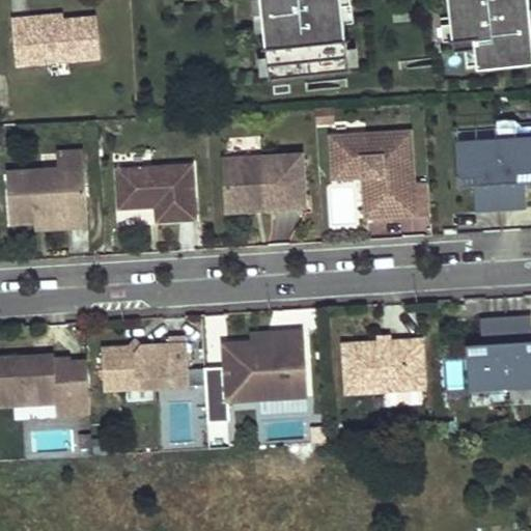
[(477,74),(530,67),(530,29),(528,0),(260,0),(268,80),(348,73),(340,0),(448,0),(453,55),(475,53),(477,74)]
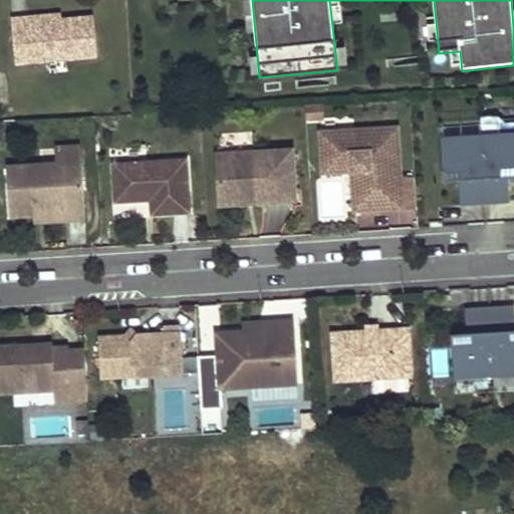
[(29,17),(13,18),(16,63),(98,55),(94,10),(62,13),(63,19),(29,22),(29,17)]
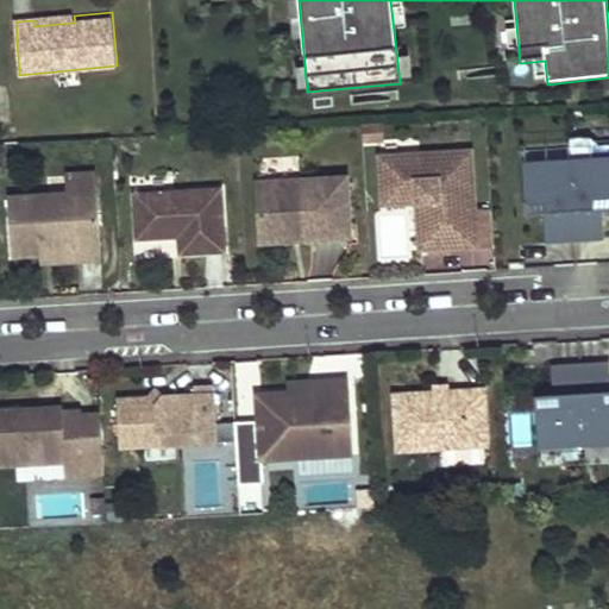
[(74,16),(35,20),(35,26),(75,23),(74,16)]
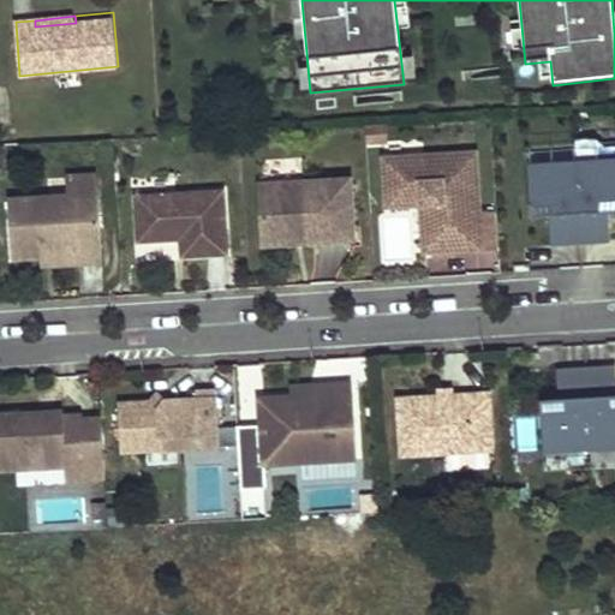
[(614,145),(574,149),(575,161),(614,157),(614,145)]
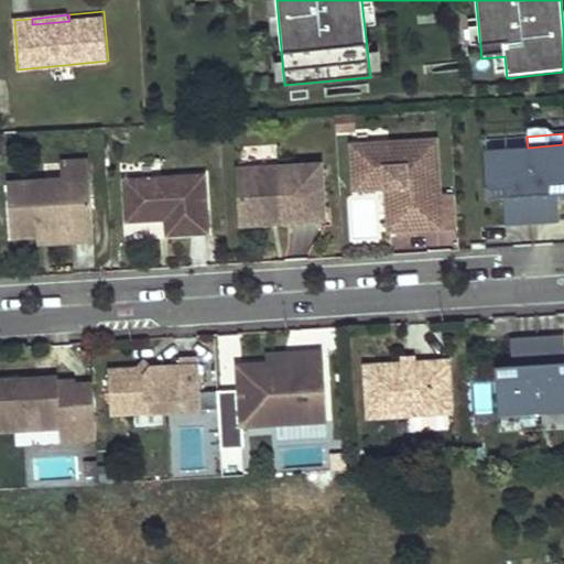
[(484,139),(484,150),(528,148),(527,137),(484,139)]
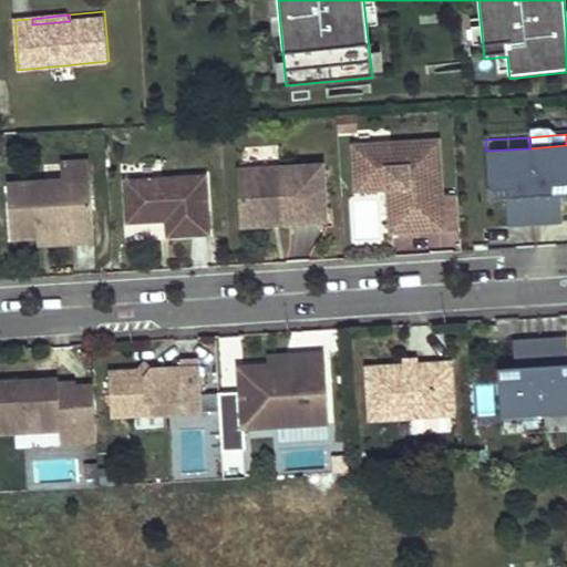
[(356,147),(358,182),(389,179),(390,187),(398,187),(400,232),(460,227),(457,195),(442,196),(439,142),(356,147)]
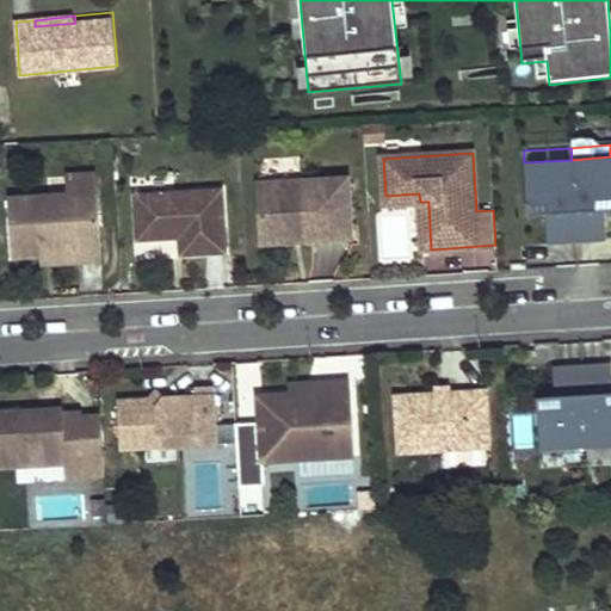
[(524,162),(529,215),(554,214),(575,213),(597,211),(610,209),(610,156),(572,160),(524,162)]
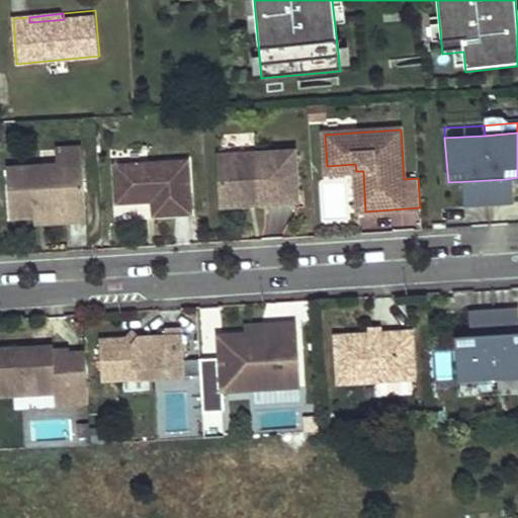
[(82,149),(57,150),(58,165),(83,163),(82,149)]
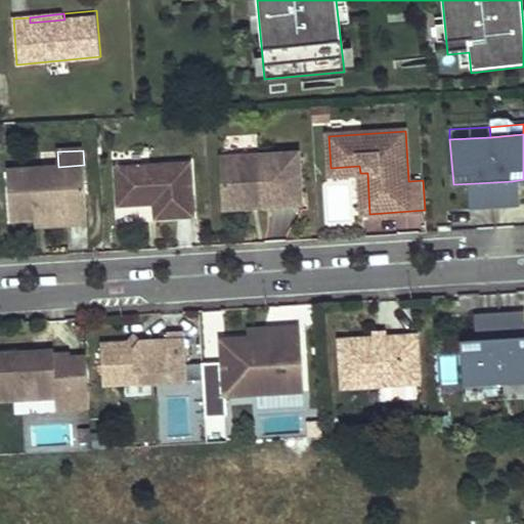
[(302,205),(299,153),(222,158),(225,203),(259,201),(259,207),(302,205)]
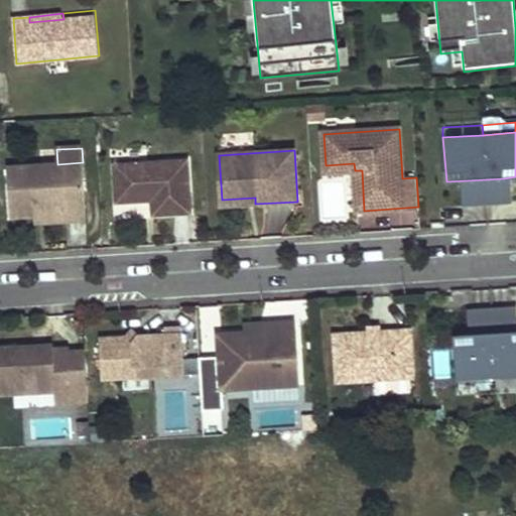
[(191,213),(188,160),(115,164),(117,203),(146,201),(145,192),(152,191),(153,201),(153,215),(191,213)]
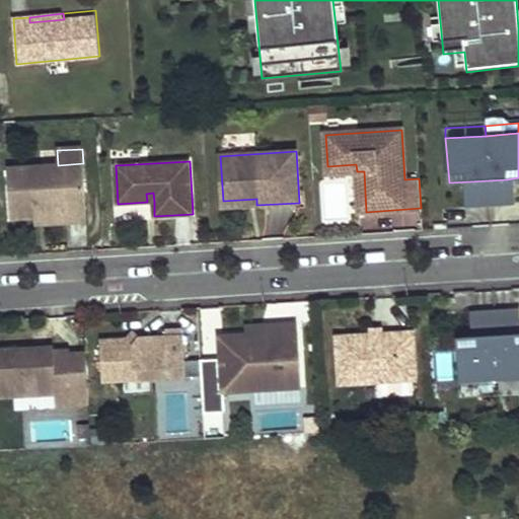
[(7,168),(11,219),(34,217),(64,215),(65,222),(86,220),(83,163),(58,165),(7,168)]
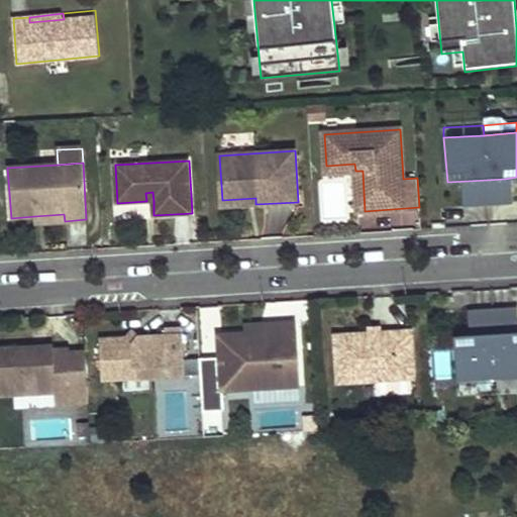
[(326,166),(326,173),(355,171),(354,164),(326,166)]
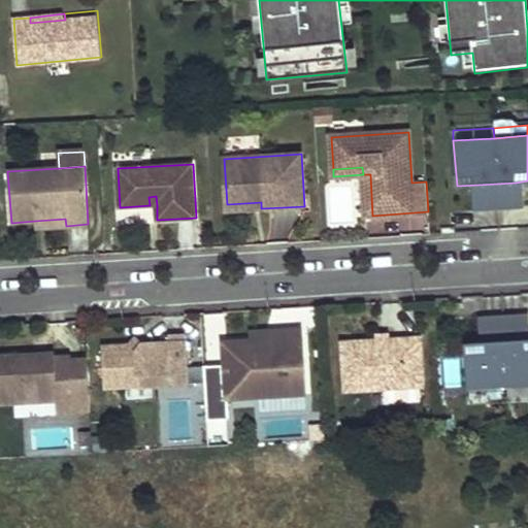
[(365,216),(372,216),(370,174),(363,174),(365,216)]
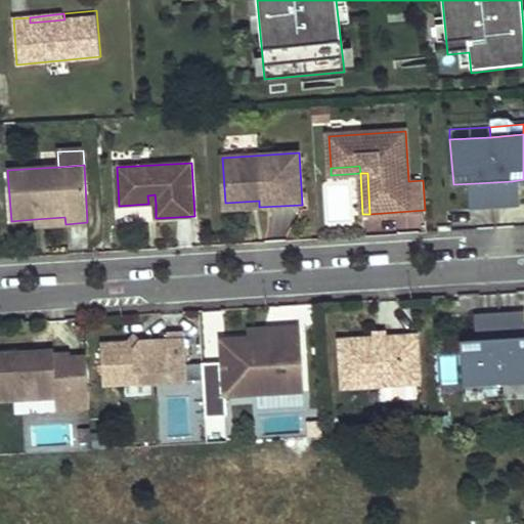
[(513,204),(512,181),(493,182),(494,205),(513,204)]
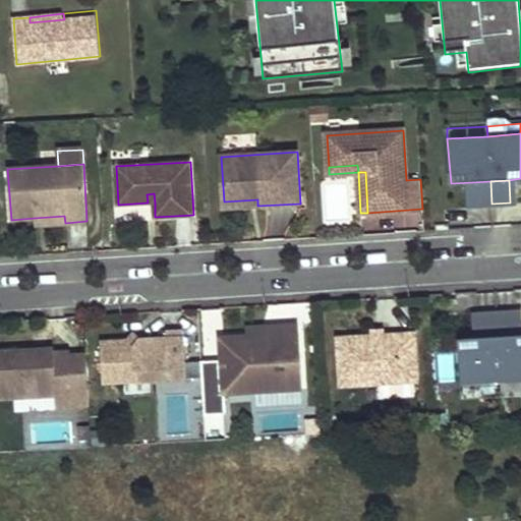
[(491,204),(490,181),(472,182),(473,205),(491,204)]
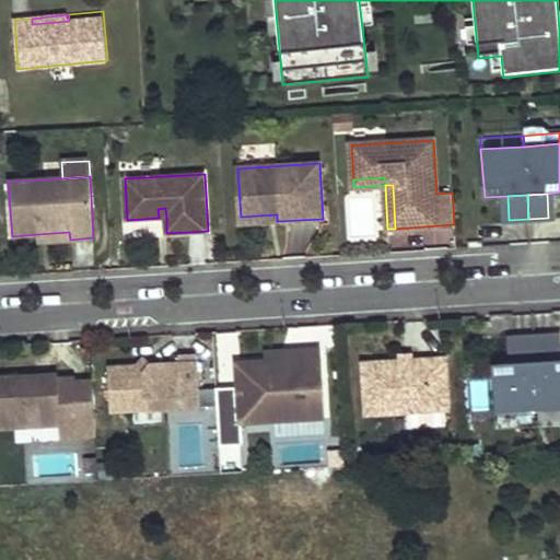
[(277,214),(241,217),(241,223),(277,221),(277,214)]
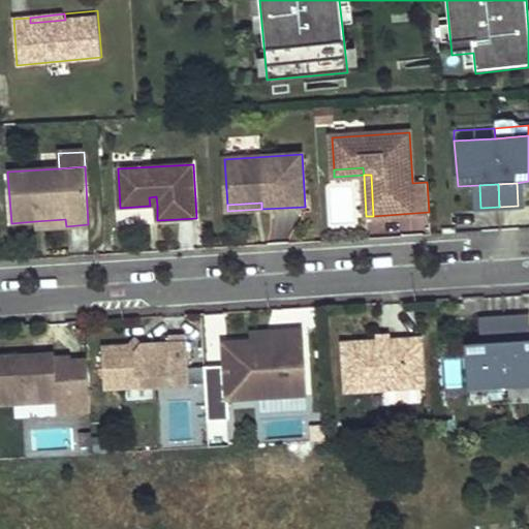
[(116,221),(150,221),(150,208),(116,208),(116,221)]
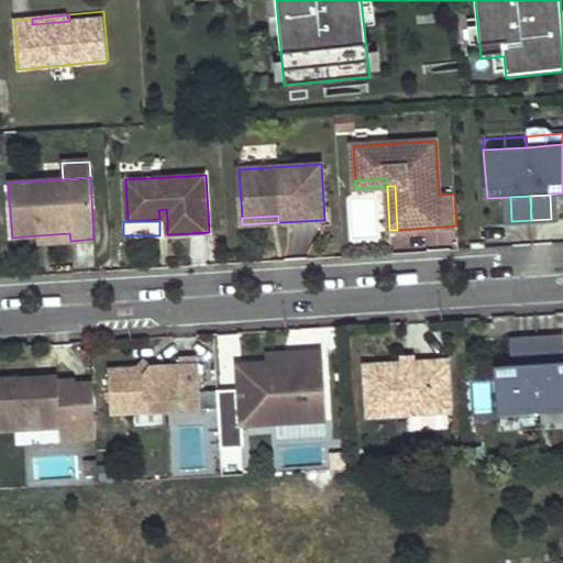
[(37,235),(39,242),(70,241),(69,233),(37,235)]
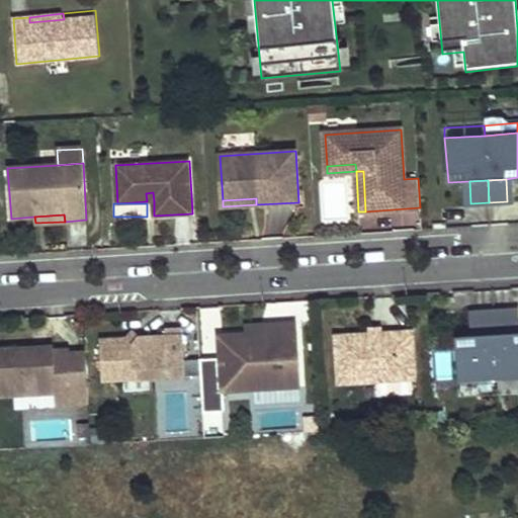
[(496,336),(514,335),(512,312),(495,313),(496,336)]
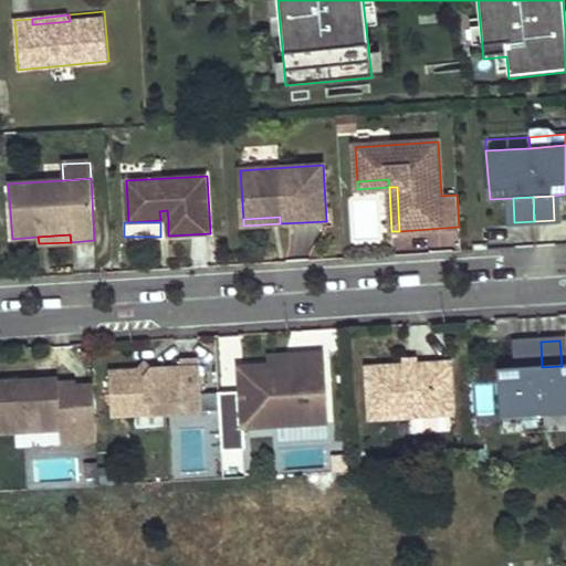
[(521,343),(522,367),(542,367),(541,342),(521,343)]
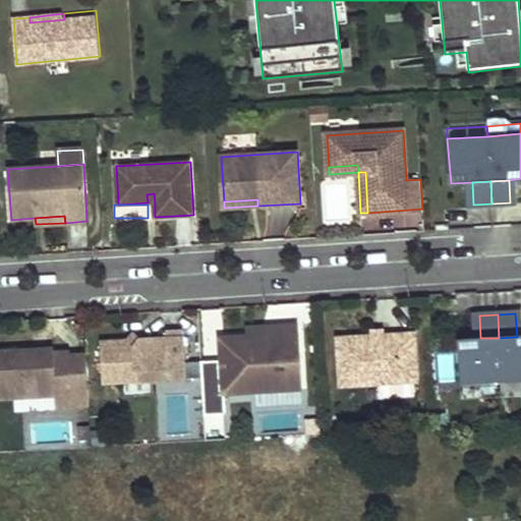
[(221,360),(223,394),(302,389),(298,324),(280,325),(281,334),(247,336),(220,338),(221,360)]
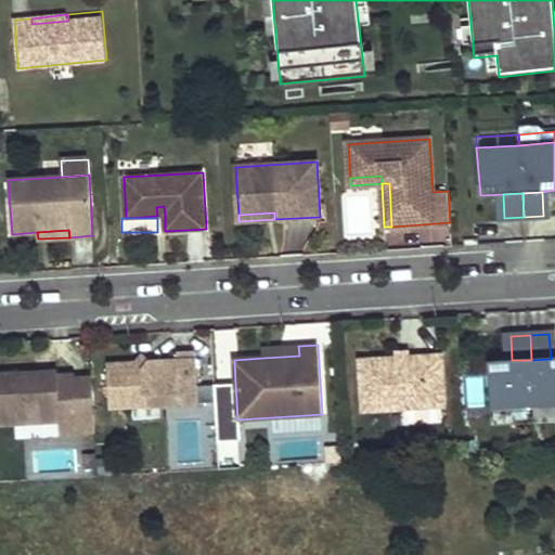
[(263,348),(263,358),(299,356),(298,346),(263,348)]
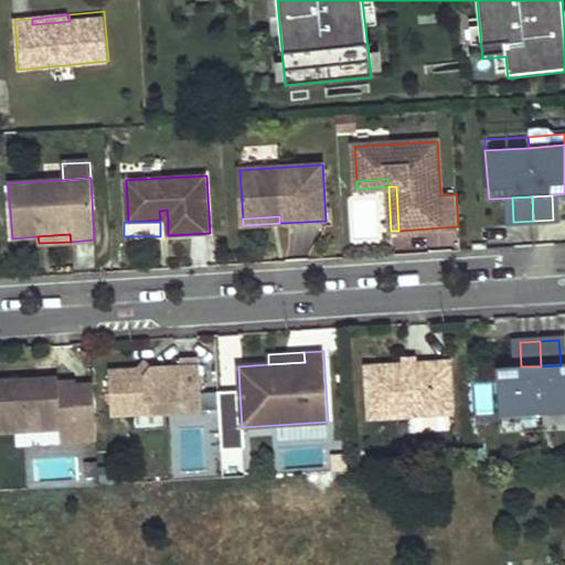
[(109,371),(112,415),(202,411),(200,359),(181,360),(181,366),(152,368),(146,375),(138,369),(109,371)]
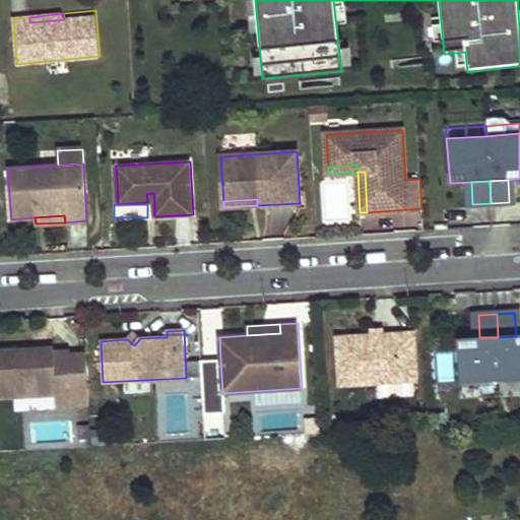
[(337,337),(340,385),(416,380),(413,332),(382,334),(372,335),(337,337)]
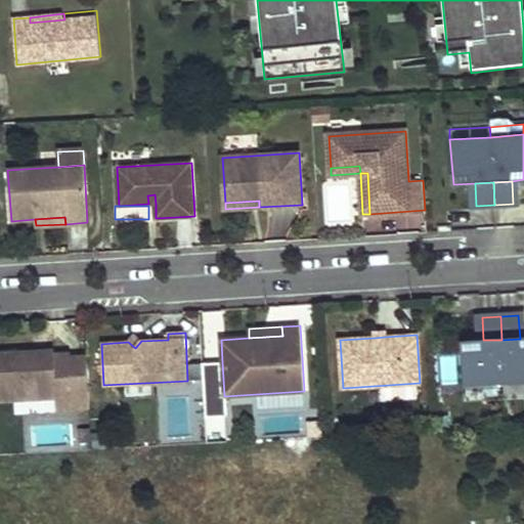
[(134,336),(128,342),(135,348),(141,341),(134,336)]
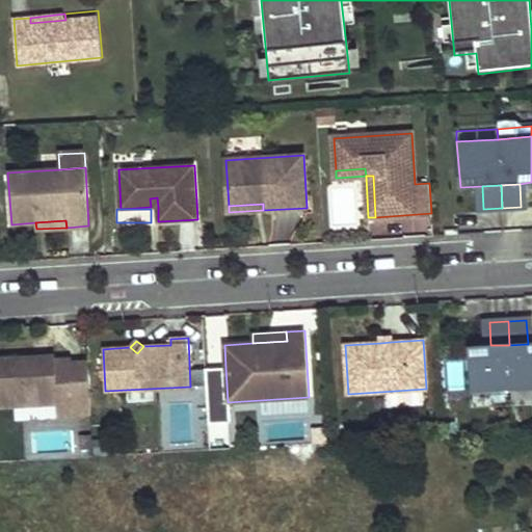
[(490,345),(469,347),(471,393),(512,391),(531,389),(531,343),(528,344),(509,345),(490,345)]
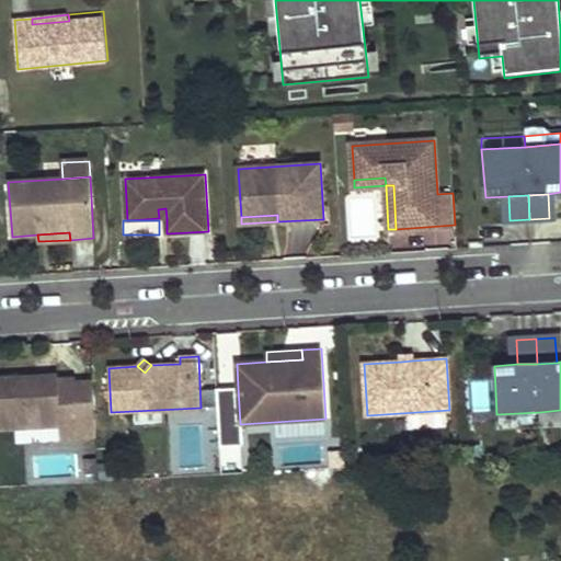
[(0,378),(0,428),(79,424),(76,382),(76,378),(58,379),(58,375),(35,376),(35,382),(29,382),(29,377),(0,378)]
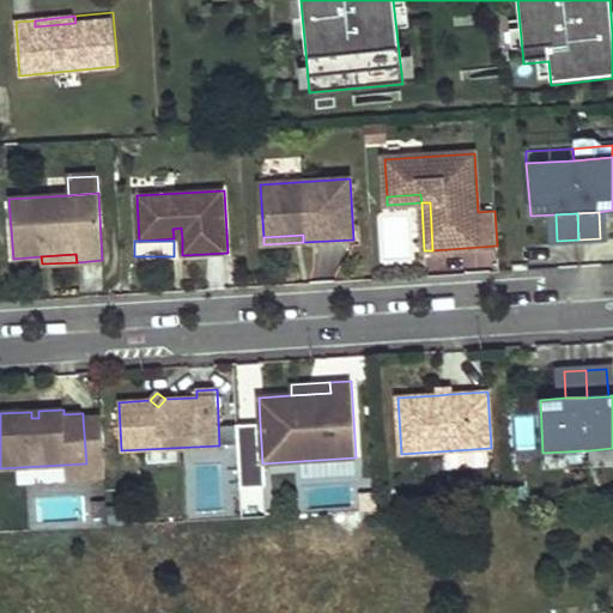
[(99,417),(83,418),(86,463),(87,477),(104,475),(99,417)]
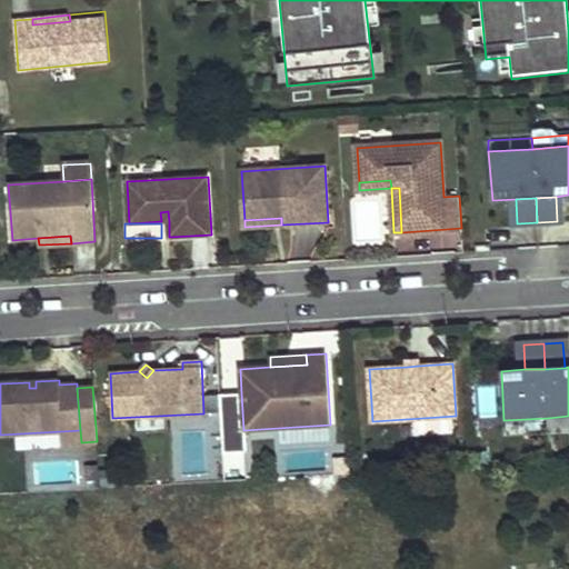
[(243,430),(241,393),(220,396),(223,452),(246,451),(243,430)]
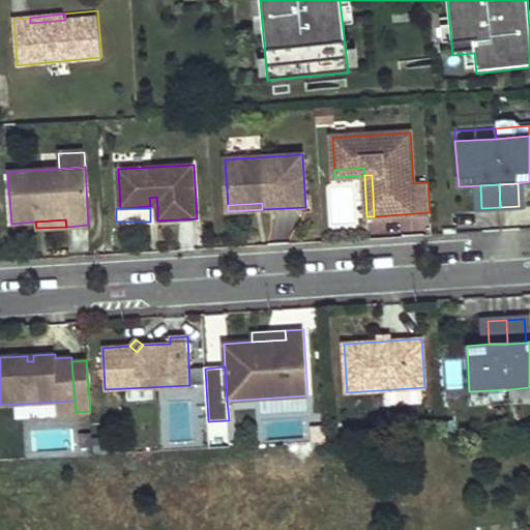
[(529,398),(529,387),(510,389),(510,400),(529,398)]
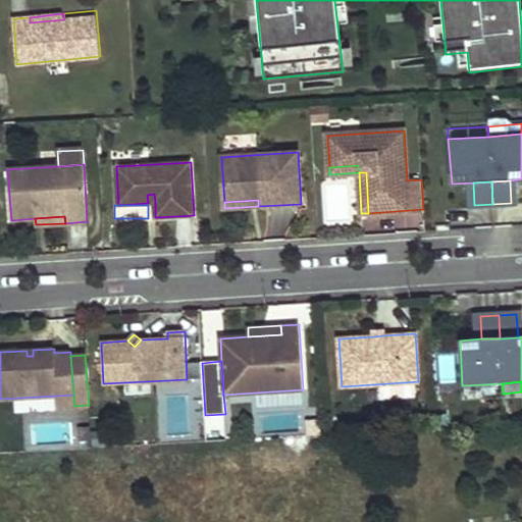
[(503,394),(503,383),(462,385),(463,396),(503,394)]
